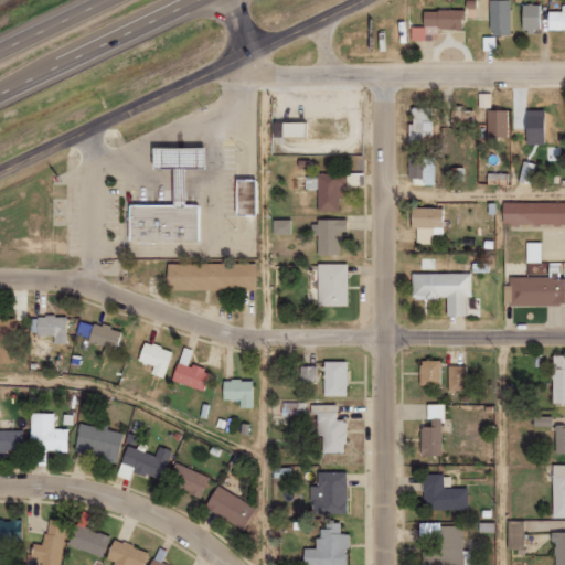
[(487,0),(487,34),(508,34),(508,0),(487,0)]
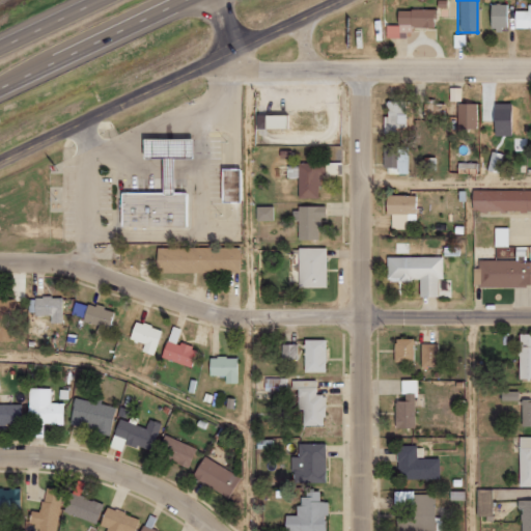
[(507,4),(487,3),(487,29),(507,29),(507,4)]
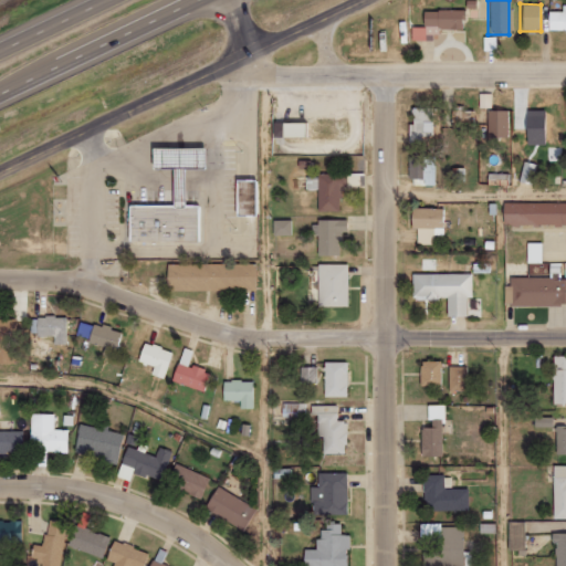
[(546,31),(565,31),(565,4),(561,4),(559,11),(546,11),(546,31)]
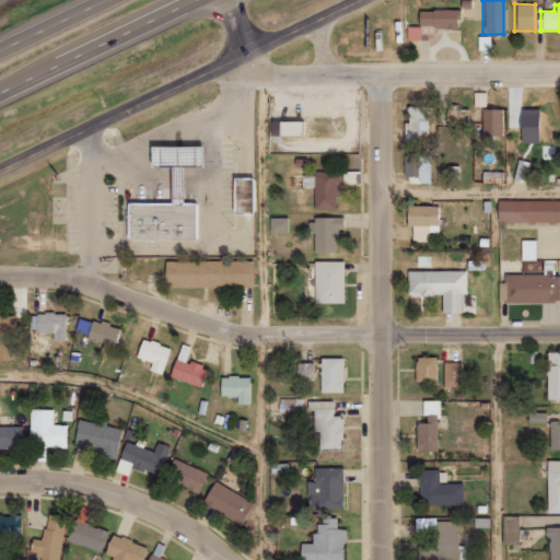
[(416,10),(416,26),(405,26),(405,41),(419,39),(419,35),(432,35),(431,28),(456,27),(456,9),(416,10)]
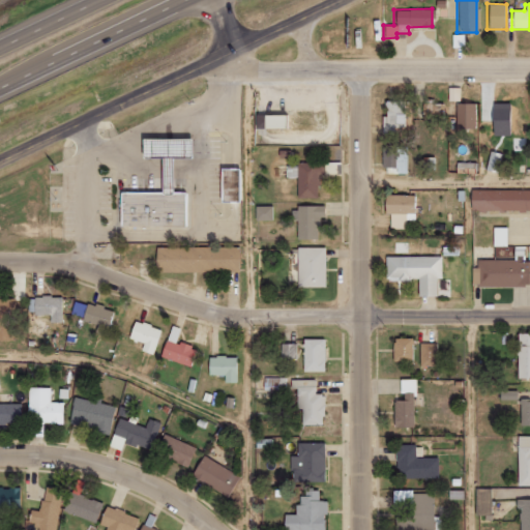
[(382,134),(393,134),(393,126),(405,126),(404,99),(381,100),(382,134)]
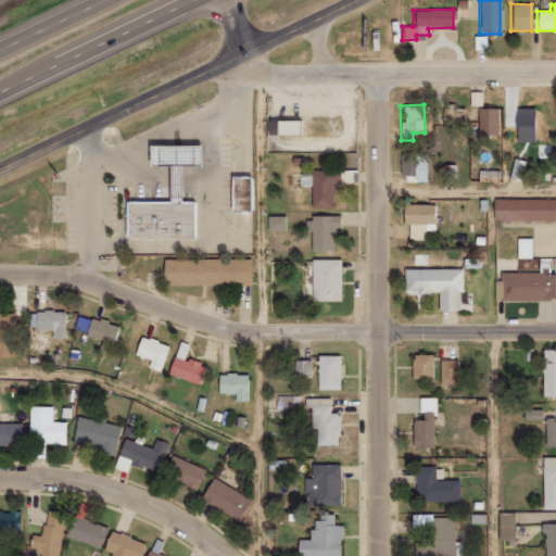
[(443,125),(466,125),(466,106),(442,106),(443,125)]
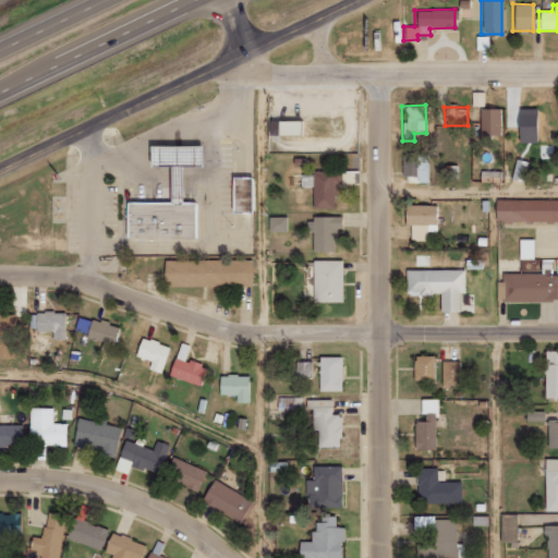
[(478,135),(498,134),(498,108),(478,108),(478,135)]
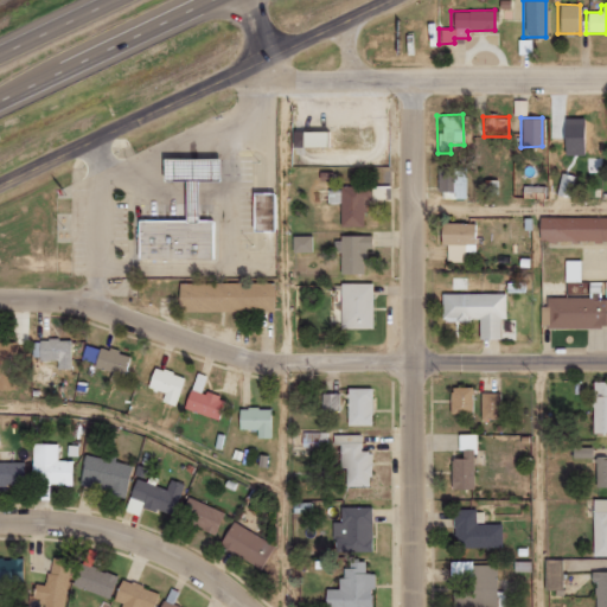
[(582,117),(562,117),(560,154),(580,154),(582,117)]
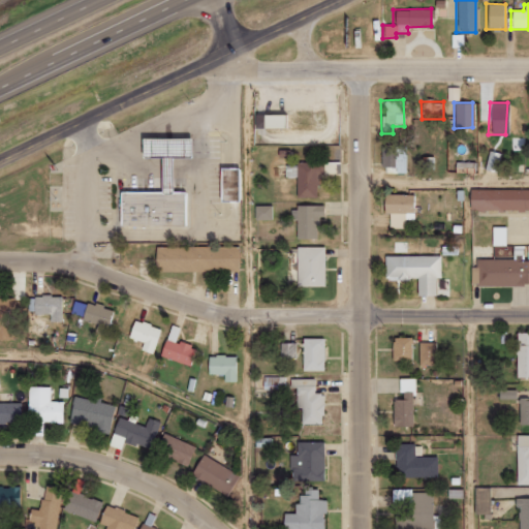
[(286,114),(260,115),(261,128),(287,127),(286,114)]
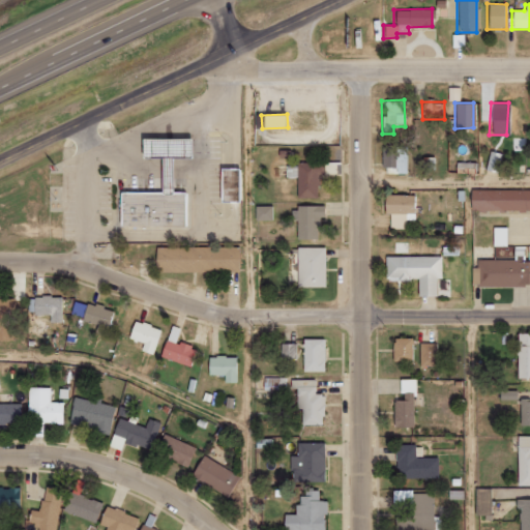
[(146,138),(146,155),(165,154),(165,189),(175,189),(175,154),(194,154),(194,138),(146,138)]
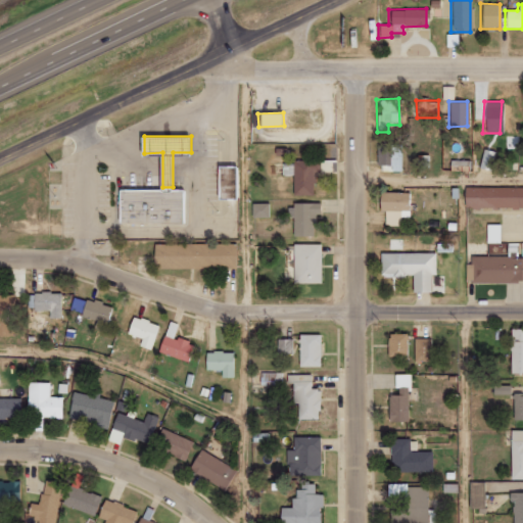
[(478,168),(495,172),(500,152),(482,148),(478,168)]
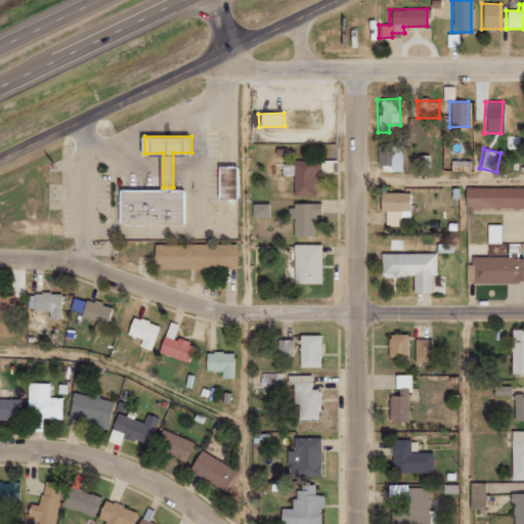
[(313,195),(313,171),(318,171),(318,161),(292,160),(292,194),(313,195)]
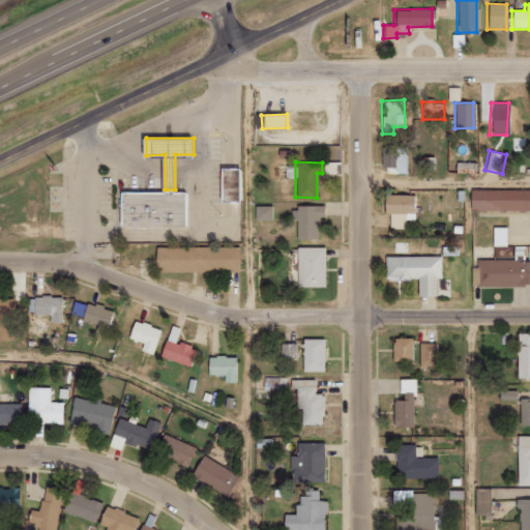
[(474,174),(474,163),(454,162),(453,173),(474,174)]
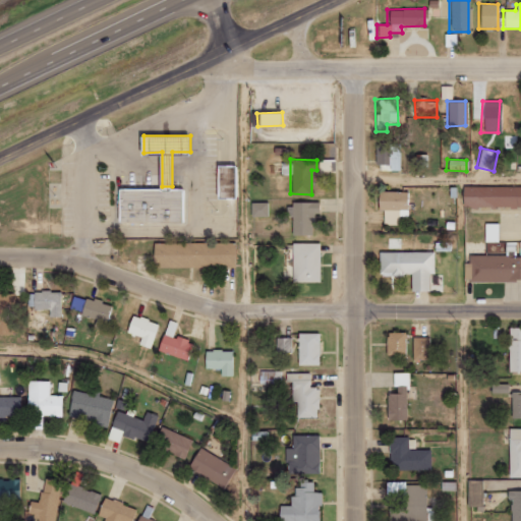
[(218,162),(218,197),(238,196),(237,162),(218,162)]
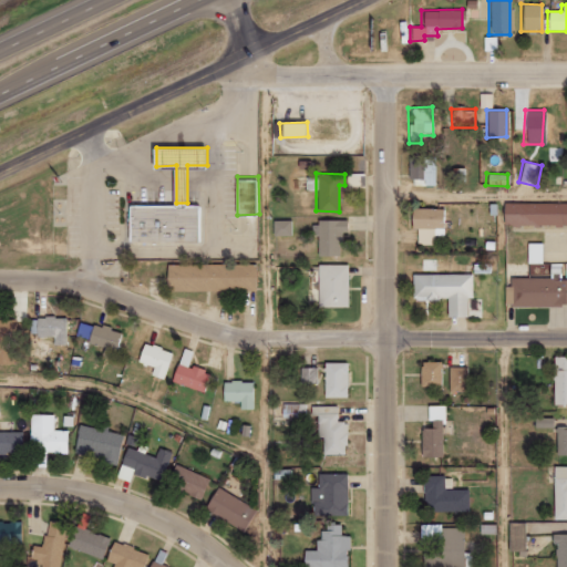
[(131,202),(131,240),(200,239),(200,202),(187,203),(176,203),(131,202)]
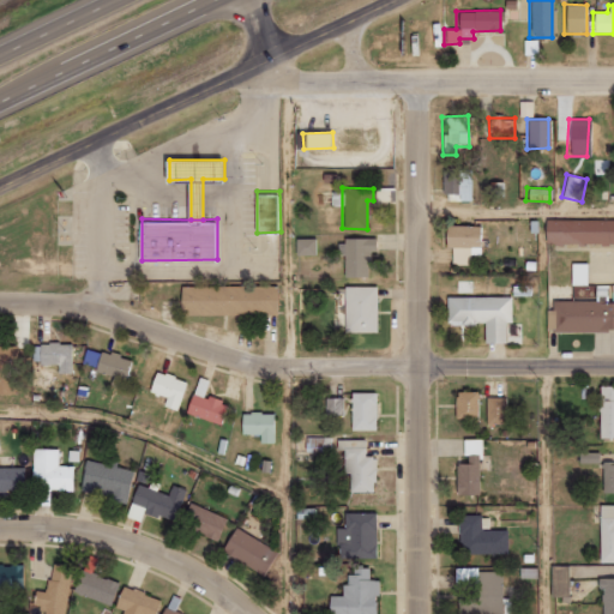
[(613,218),(542,218),(542,244),(613,244),(613,218)]
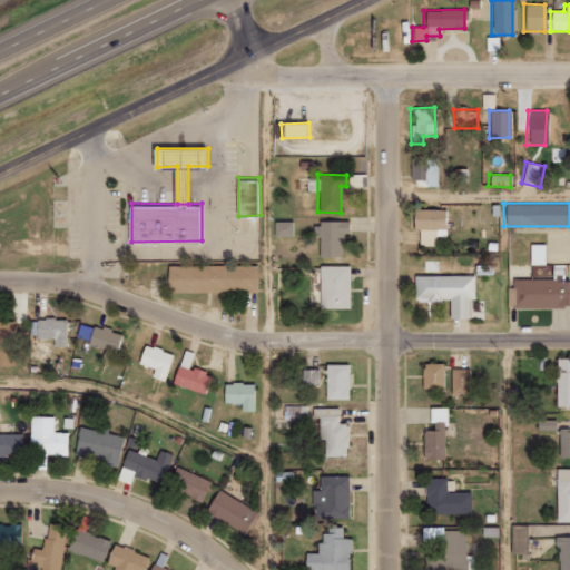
[(418,229),(418,244),(433,244),(434,236),(443,236),(443,209),(411,209),(410,229),(418,229)]
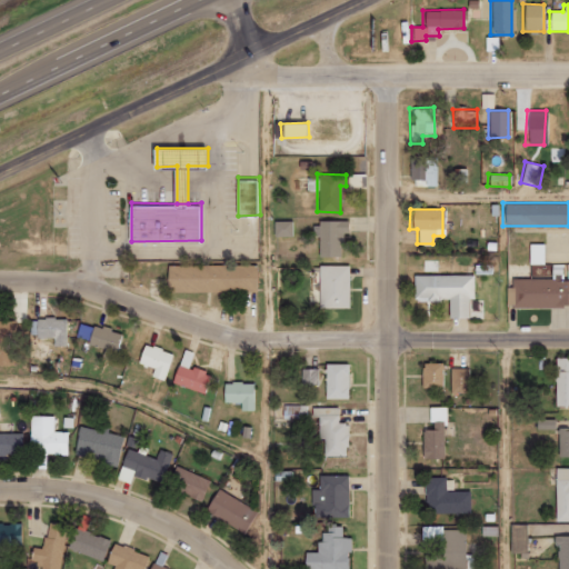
[(272,236),(291,237),(291,221),(272,220),(272,236)]
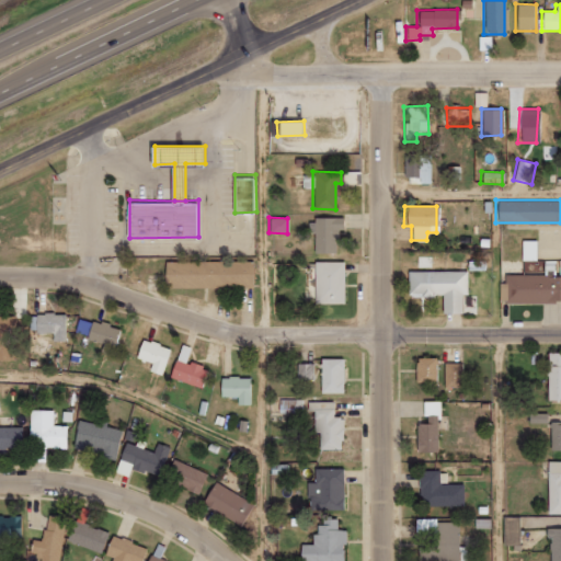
[(338,218),(307,218),(307,233),(312,232),(313,253),(339,253),(338,218)]
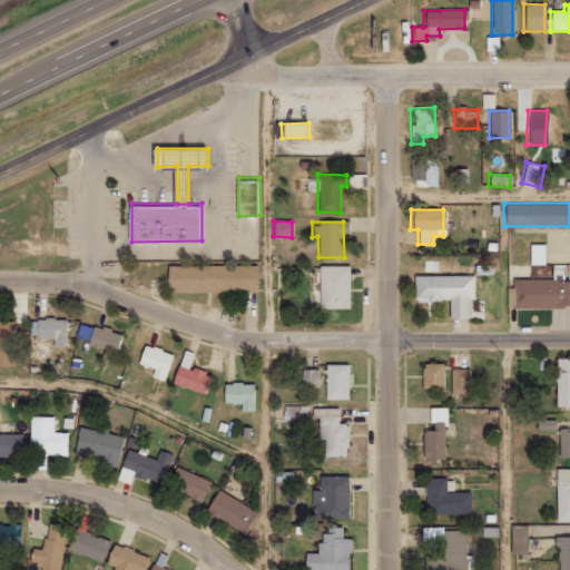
[(543,264),(543,244),(529,244),(529,264),(543,264)]
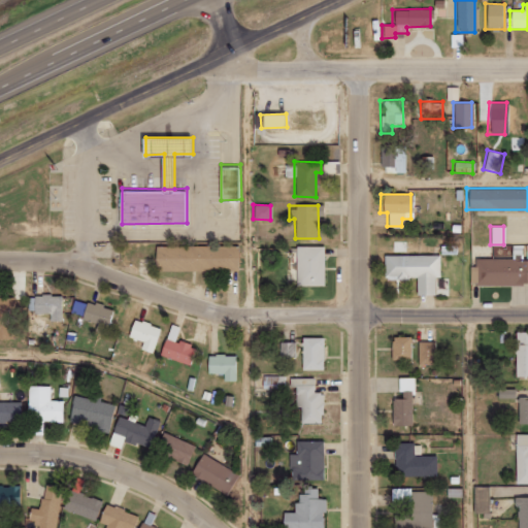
[(156,243),(156,269),(171,269),(188,269),(203,269),(222,269),(239,268),(238,243),(221,243),(203,243),(188,243),(171,243),(156,243)]
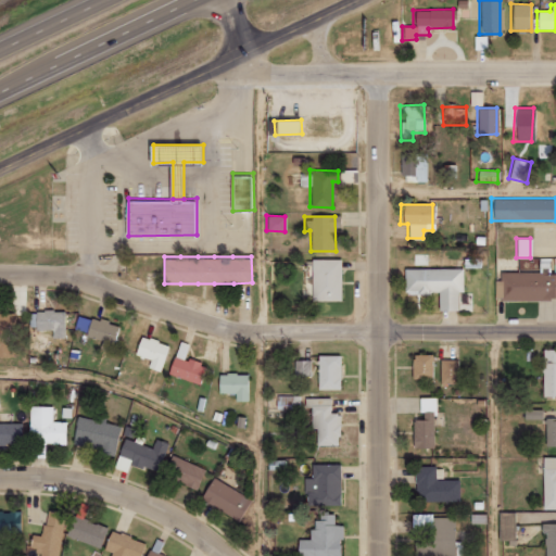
[(555,300),(555,256),(554,257),(554,273),(500,273),(501,301),(555,300)]
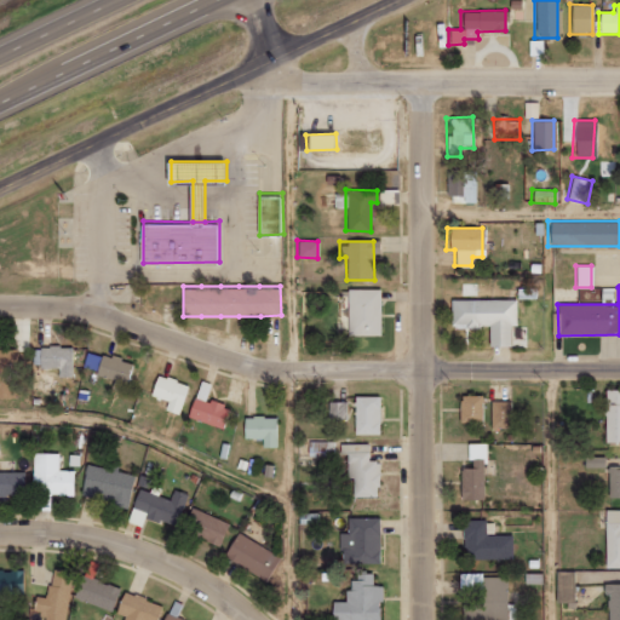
[(379,290),(346,288),(346,336),(378,336),(379,290)]
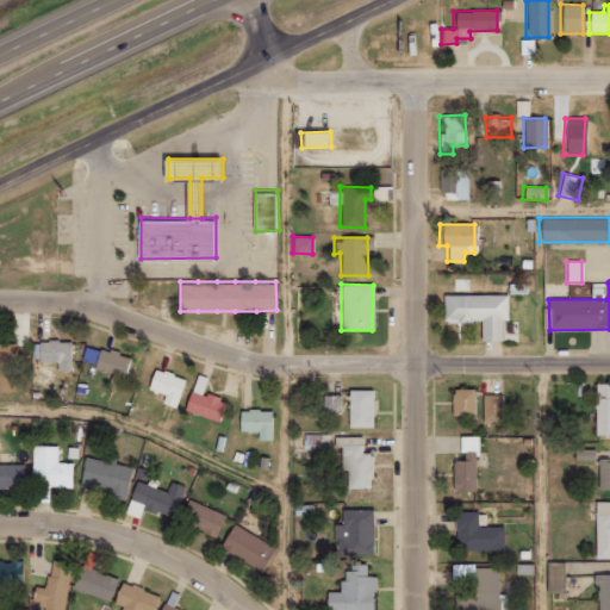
[(506,294),(442,296),(442,323),(479,322),(479,341),(500,340),(500,321),(506,321),(506,294)]
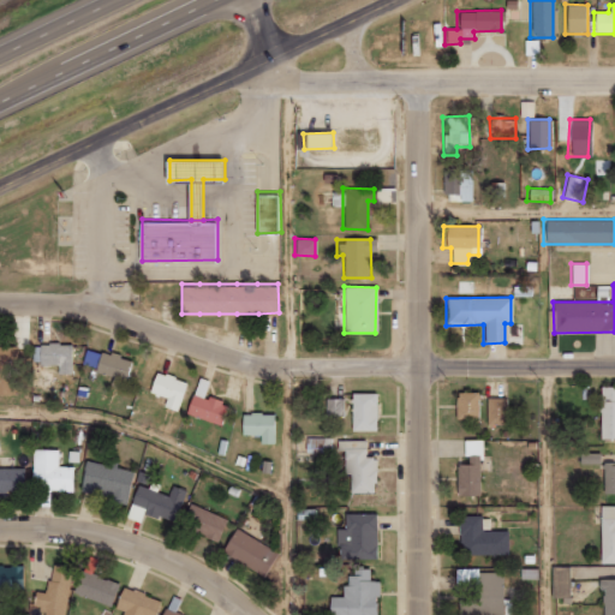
[(70,345),(31,344),(31,364),(57,364),(57,372),(70,374),(70,345)]
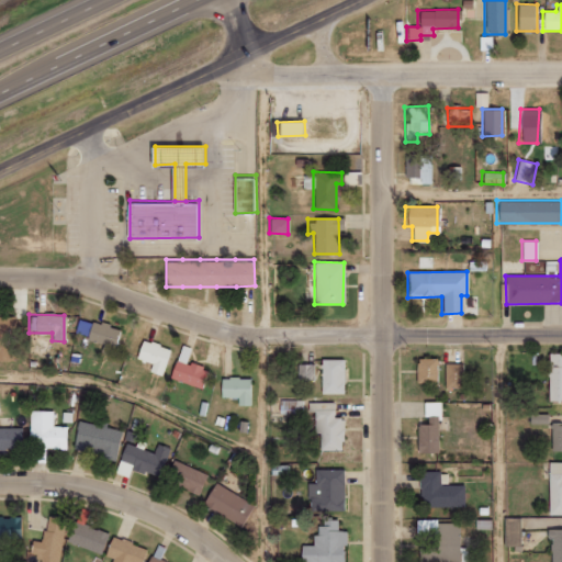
[(14,360),(13,315),(0,315),(0,358),(0,360),(14,360)]
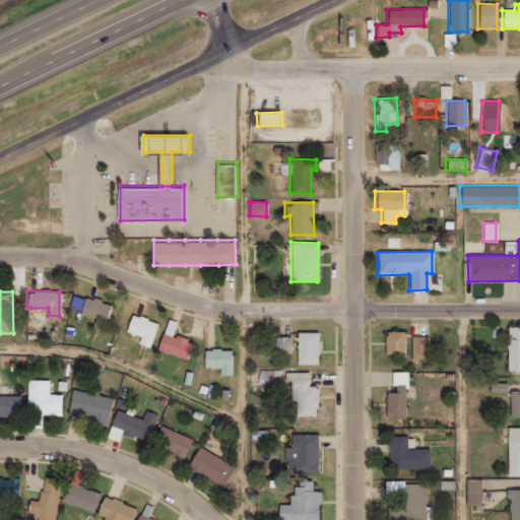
[(91,326),(103,328),(109,304),(72,295),(68,310),(94,317),(91,326)]
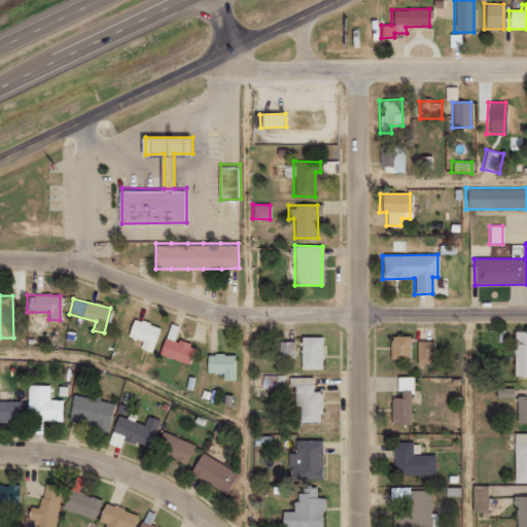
[(126,337),(141,342),(139,349),(152,352),(160,326),(131,318),(126,337)]
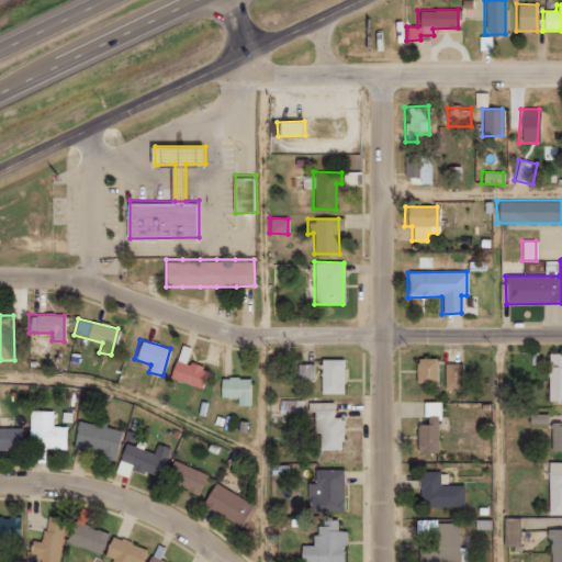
[(186,363),(189,348),(179,345),(170,380),(201,388),(205,368),(186,363)]
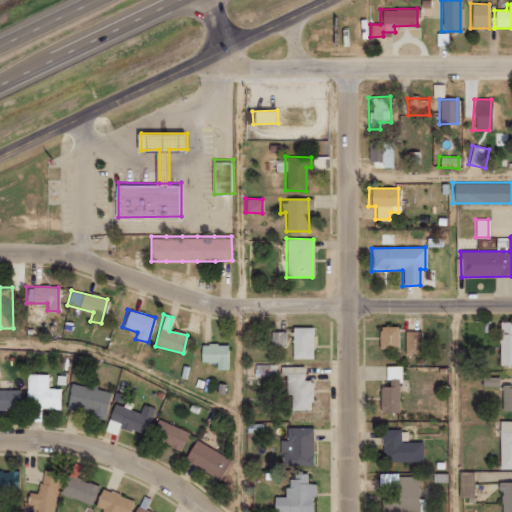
[(497,365),(511,365),(511,321),(498,321),(497,365)]
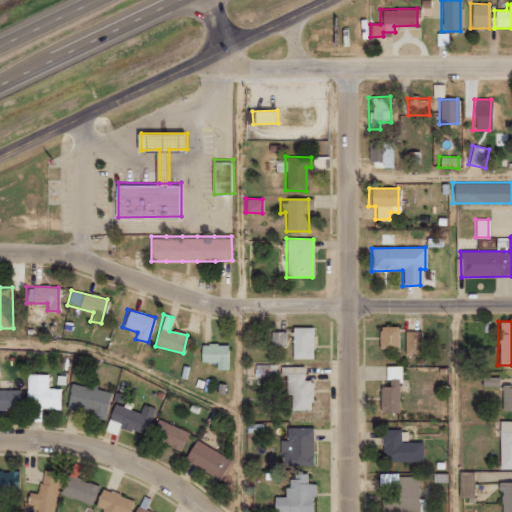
[(397,327),(378,326),(378,349),(396,349),(397,327)]
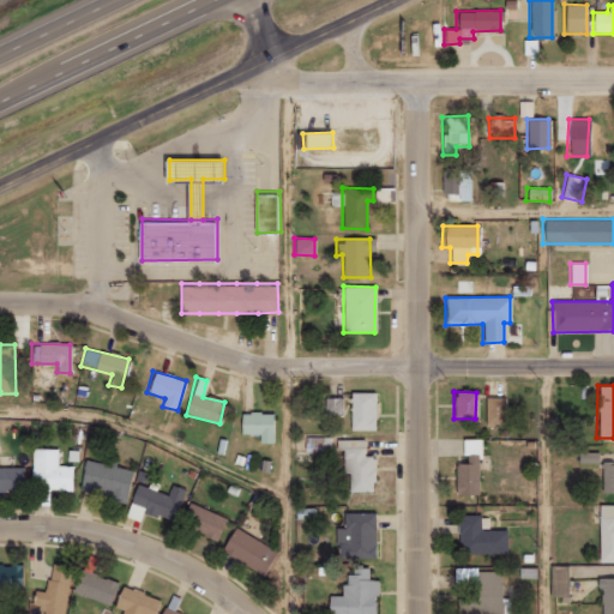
[(374,429),(374,392),(350,392),(350,431),(374,429)]
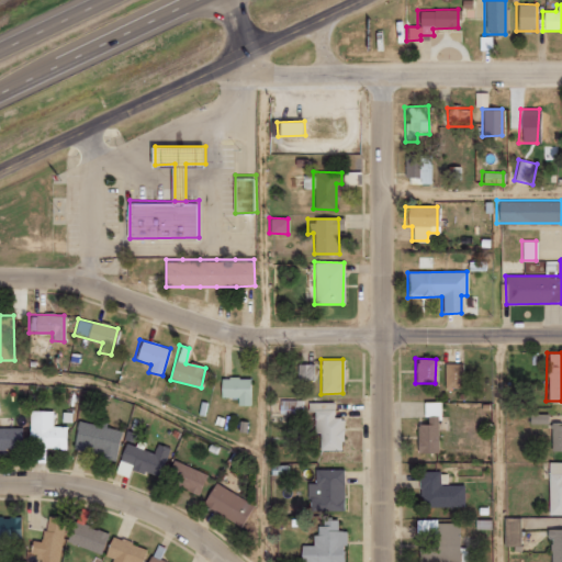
[(313,363),(296,364),(298,381),(314,380),(313,363)]
